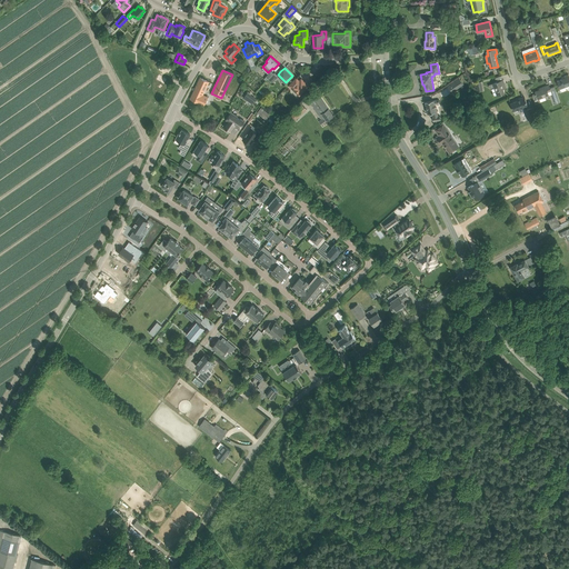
[(273,73),(271,71),(263,79),(267,81),(269,79),(273,73)]
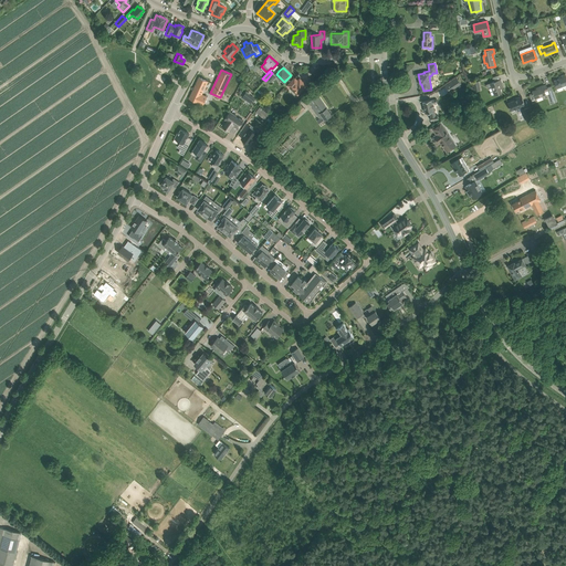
[(562,77),(554,81),(557,88),(564,86),(565,84),(565,74),(562,75),(562,77)]
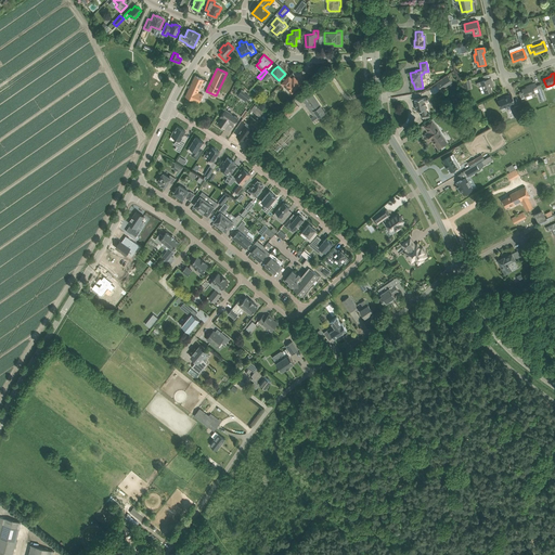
[(185,97),(199,103),(203,95),(197,93),(204,79),(195,76),(185,97)]
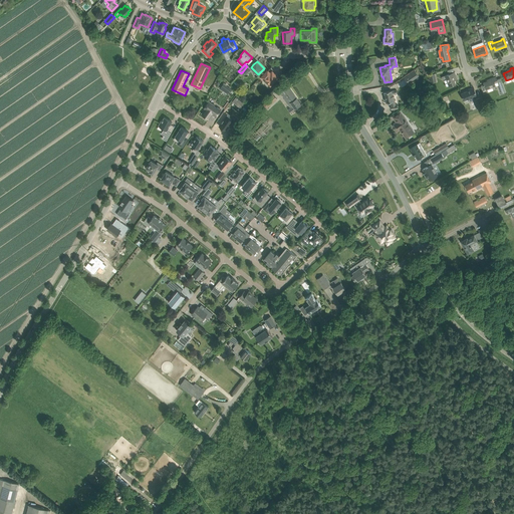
[(415,70),(407,76),(411,82),(419,76),(415,70)]
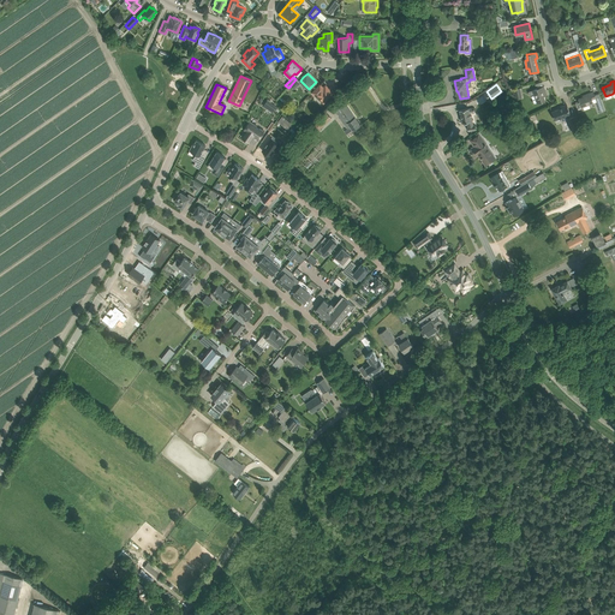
[(321,85),(312,93),(316,96),(317,95),(318,95),(320,96),(320,100),(321,100),(324,100),(326,101),(326,100),(329,97),(328,96),(332,93),(333,91),(329,88),(328,89),(327,89),(324,87),(323,88),(321,85)]
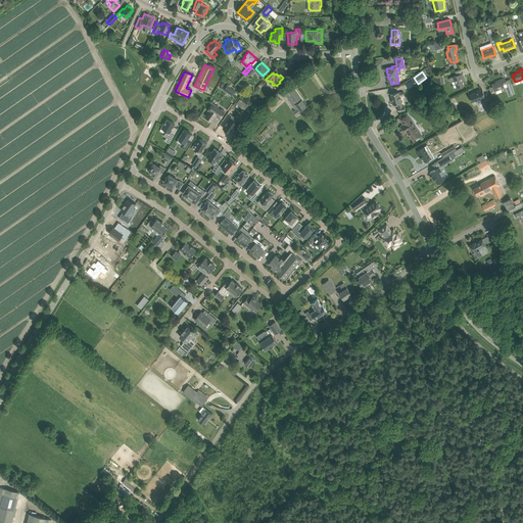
[(462,80),(465,79),(463,73),(453,77),(457,88),(464,85),(462,80)]
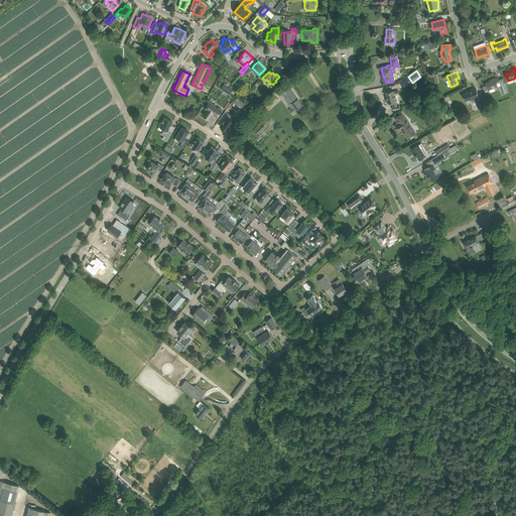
[(500,83),(500,82),(498,77),(492,79),(492,81),(485,83),(486,85),(483,86),(485,91),(498,87),(497,83),(500,83)]
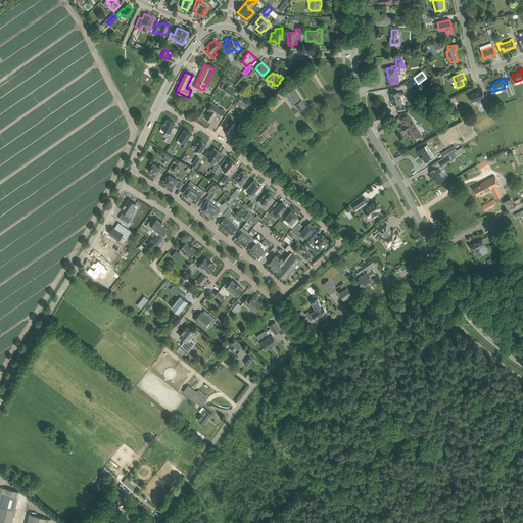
[(507,83),(507,84),(511,95),(515,94),(510,80),(506,81),(507,83)]
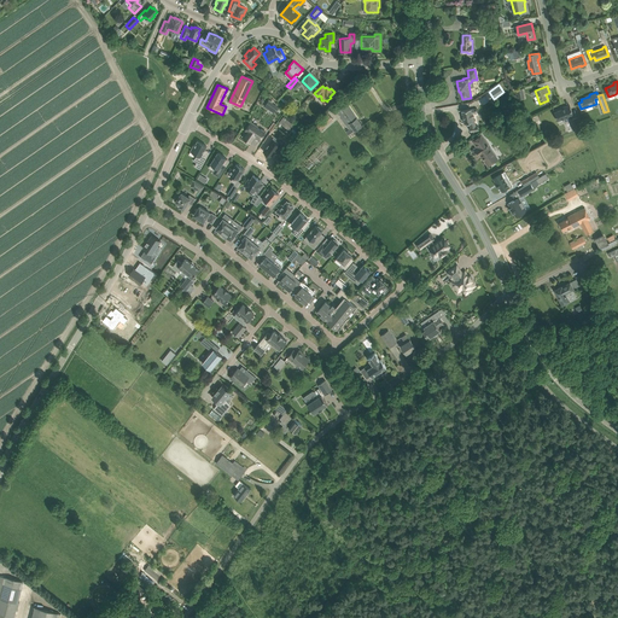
[(269,101),(266,106),(274,112),(278,106),(269,101)]
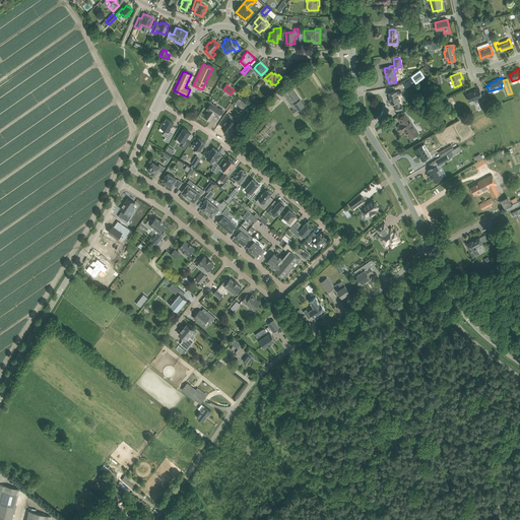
[(300,99),(291,87),(282,93),(293,108),(294,109),(297,107),(299,110),(301,109),(305,106),(301,99),(300,99)]
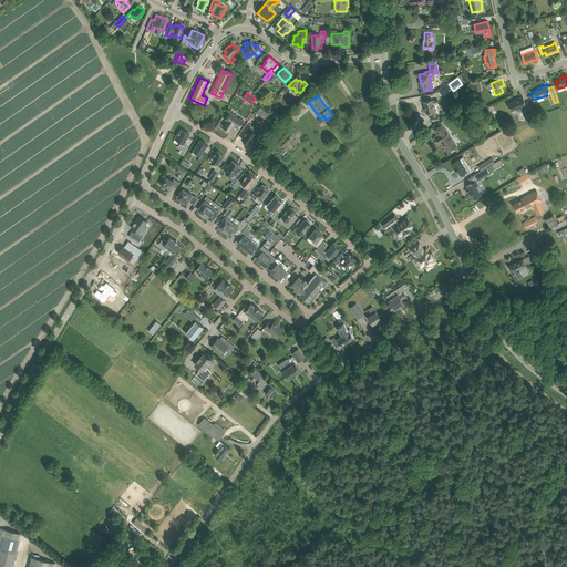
[(519,99),(508,103),(512,110),(516,109),(518,112),(522,111),(524,110),(522,106),(526,104),(523,96),(518,98),(519,99)]
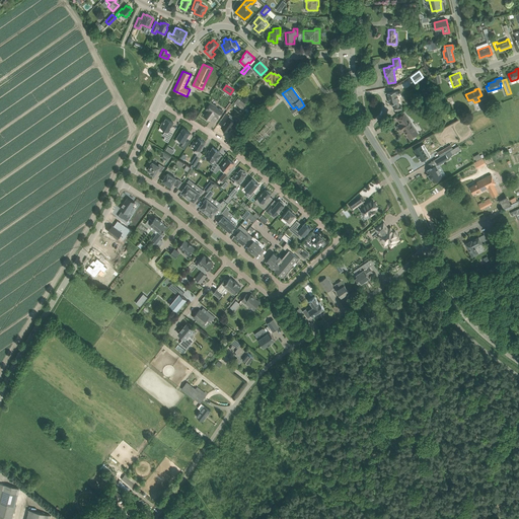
[(394,106),(395,110),(401,109),(400,104),(399,104),(397,97),(396,97),(396,95),(400,94),(399,91),(395,91),(388,92),(390,103),(394,102),(395,106),(394,106)]
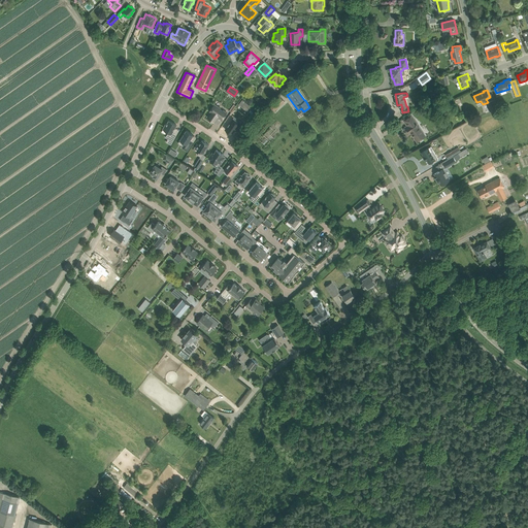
[(226,103),(233,108),(238,101),(231,96),(226,103)]
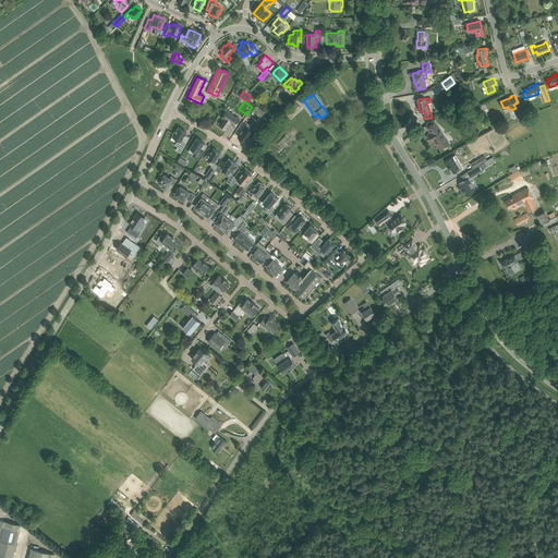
[(292,106),(284,113),(289,119),(298,111),(292,106)]
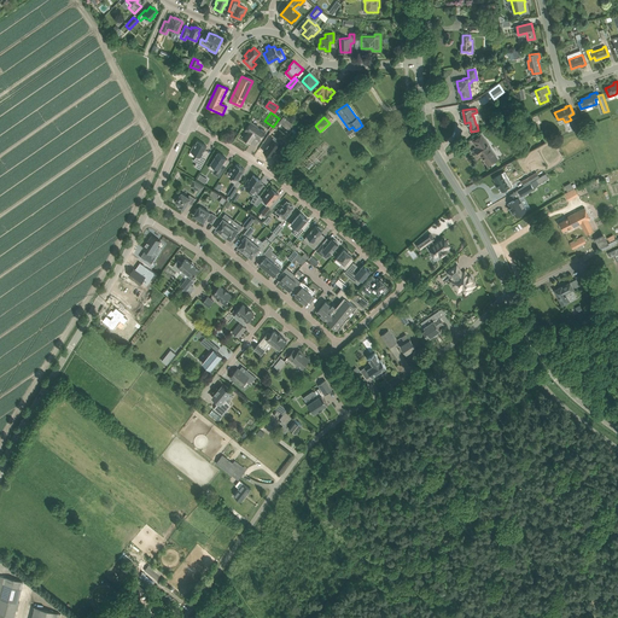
[(571,120),(569,121),(573,132),(582,128),(577,117),(571,120)]
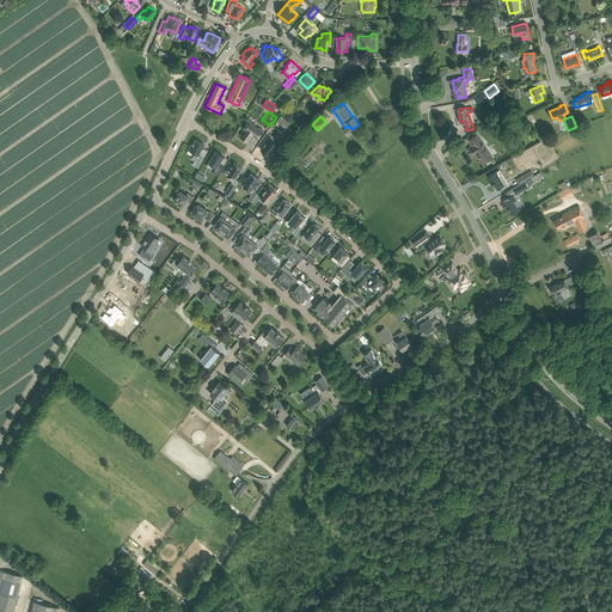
[(245,129),(240,135),(249,141),(254,135),(257,139),(263,130),(256,124),(255,127),(248,122),(243,128),(245,129)]
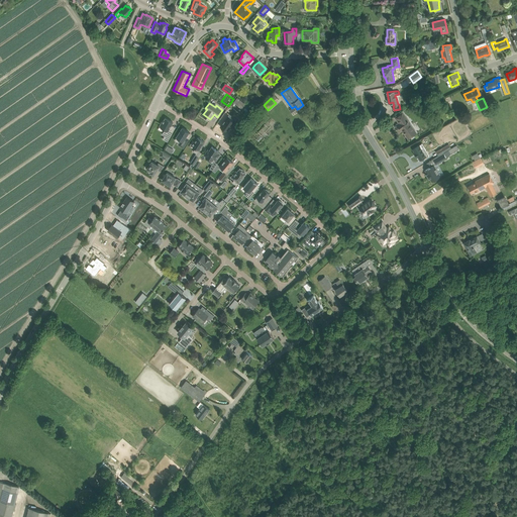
[(405,131),(405,132),(406,132),(409,137),(416,133),(410,123),(408,122),(408,121),(408,120),(407,121),(403,118),(405,116),(403,112),(396,117),(395,117),(399,123),(397,124),(396,123),(401,130),(403,129),(405,131)]
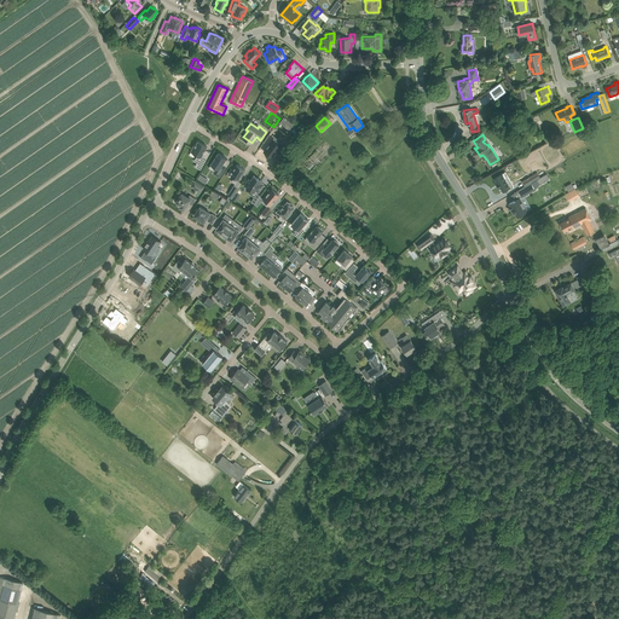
[(264,150),(262,151),(272,157),(278,149),(283,154),(289,145),(281,139),(278,143),(272,138),(266,146),(262,150),(264,150)]
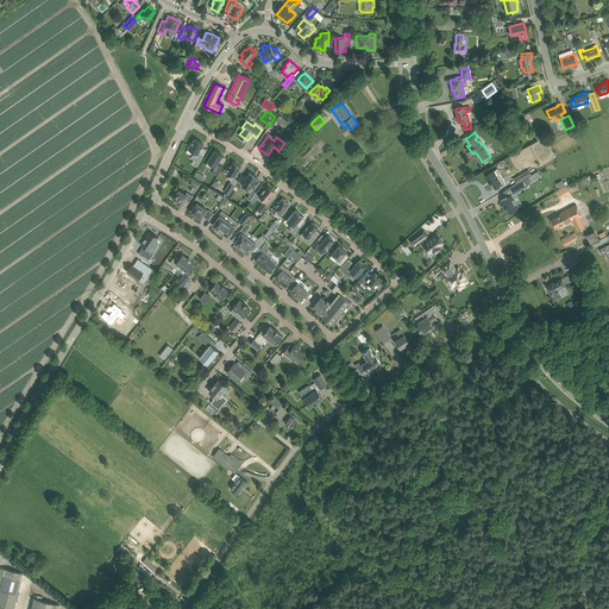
[(195,159),(193,163),(198,167),(203,156),(199,154),(203,144),(195,139),(193,144),(192,143),(188,149),(193,151),(193,154),(194,154),(192,158),(195,159)]
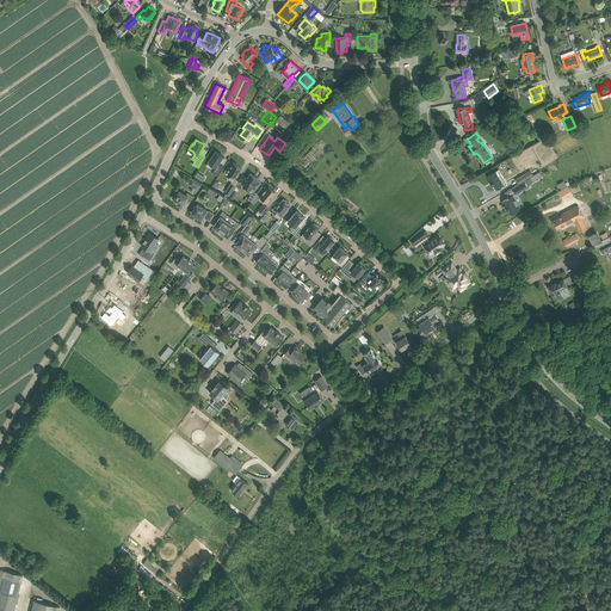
[(214,166),(211,171),(217,174),(223,165),(220,162),(223,155),(216,150),(209,161),(213,164),(213,165),(214,166)]
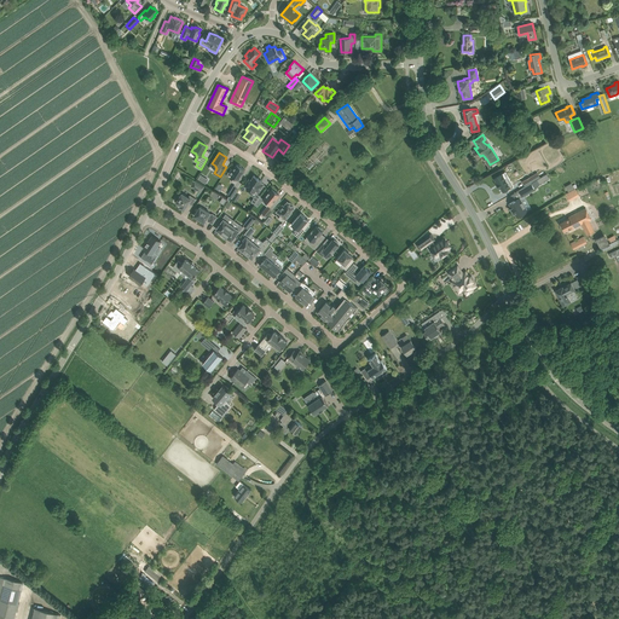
[(232,169),(230,174),(235,177),(232,181),(235,184),(229,195),(232,197),(242,181),(238,180),(246,169),(242,167),(242,166),(238,165),(237,165),(233,169),(232,169)]
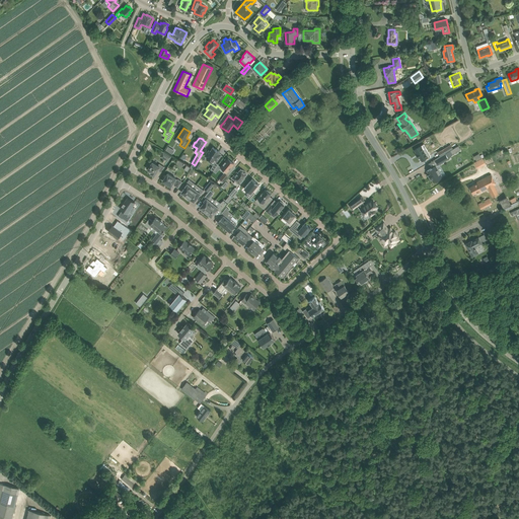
[(426,144),(416,149),(419,153),(418,153),(420,156),(421,155),(423,159),(429,156),(425,148),(428,147),(426,144)]
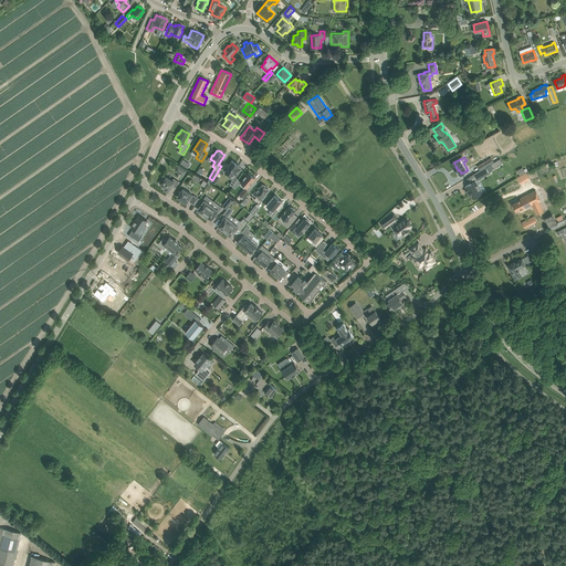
[(240,165),(232,160),(229,165),(228,164),(223,169),(232,176),(234,174),(237,176),(241,168),(239,166),(240,165)]
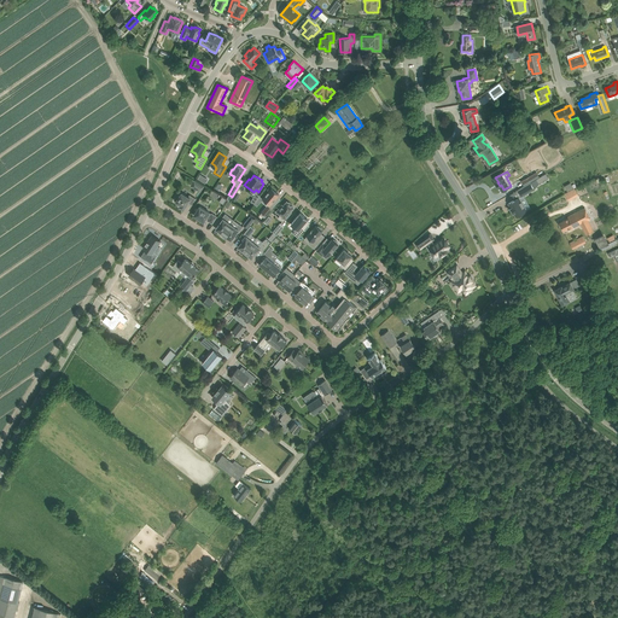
[(200,192),(204,186),(197,181),(193,187),(200,192)]
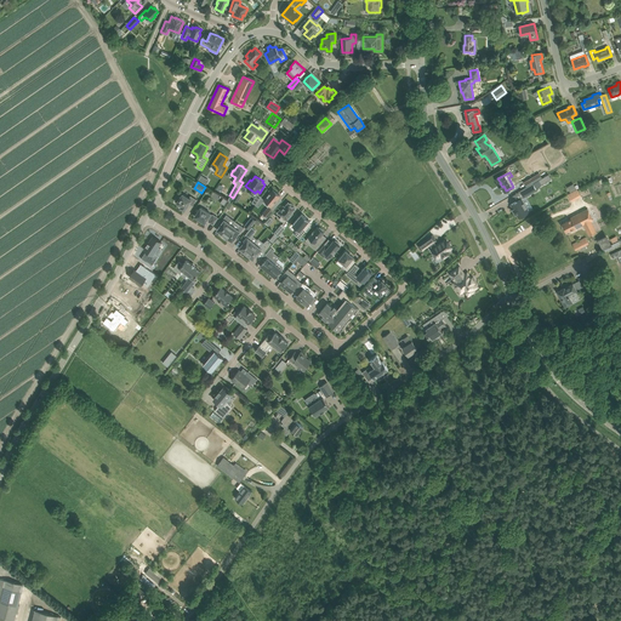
[(533,183),(520,191),(524,198),(537,191),(533,183)]
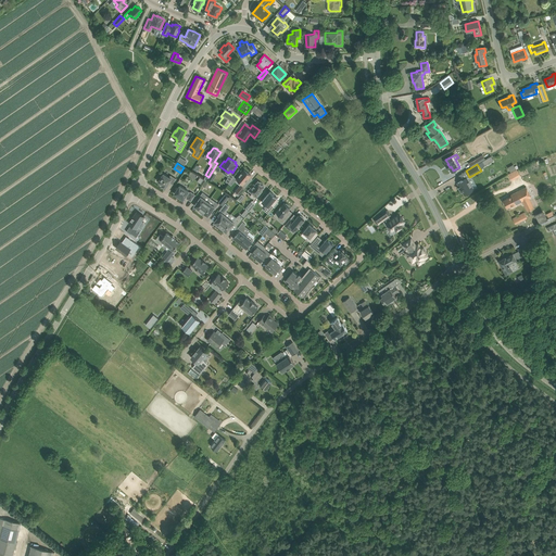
[(236,191),(239,194),(252,179),(249,177),(251,175),(244,169),(237,178),(243,184),(241,186),(241,185),(236,191)]
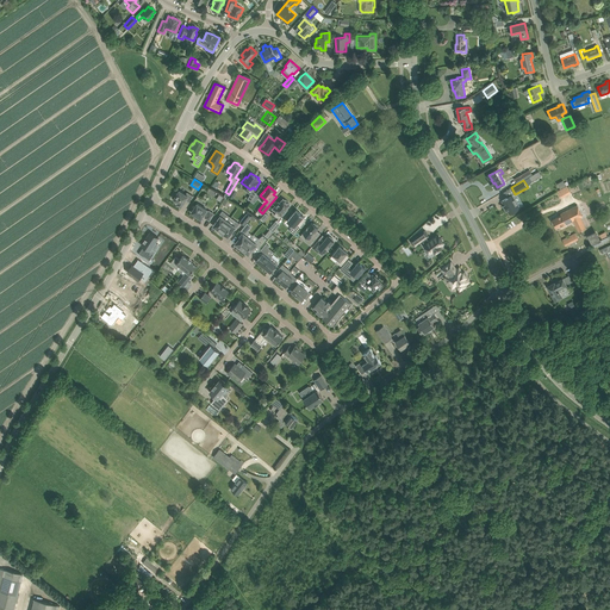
[(556,191),(560,198),(570,192),(566,186),(556,191)]
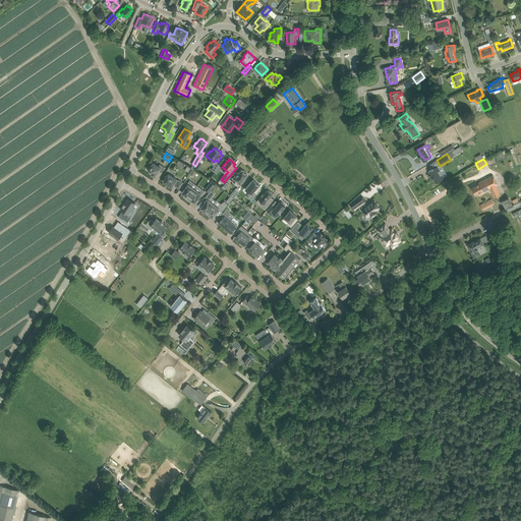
[(150,164),(148,168),(149,169),(149,170),(153,172),(152,174),(155,176),(159,171),(162,173),(165,167),(160,164),(159,166),(154,163),(152,166),(150,164)]
